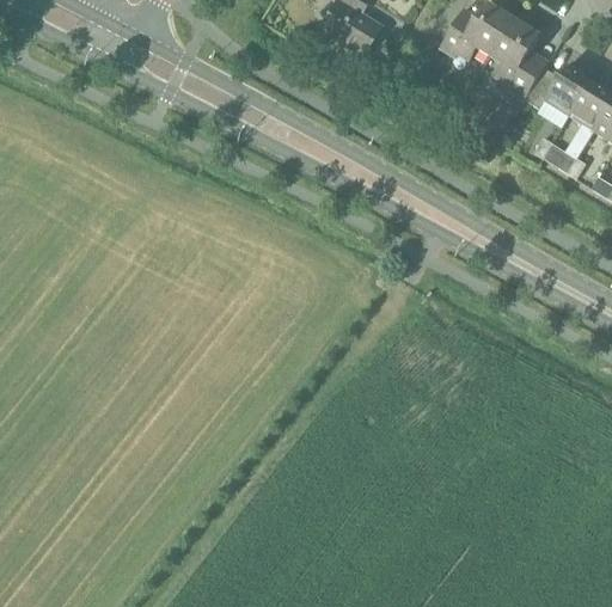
[(357,61),(379,29),(360,17),(369,0),(334,0),(335,1),(314,34),(357,61)]
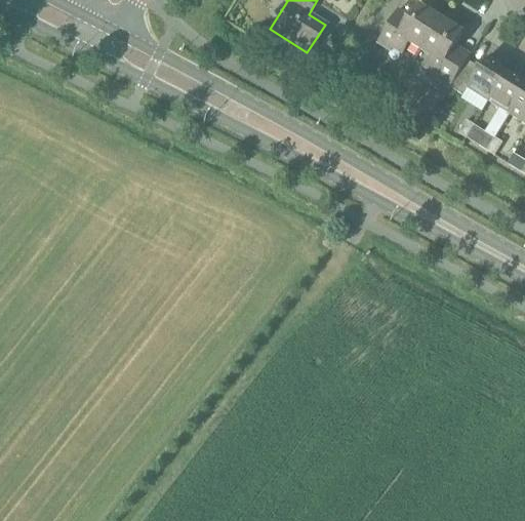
[(420,49),(441,16),(419,2),(407,22),(395,13),(377,40),(391,49),(393,45),(403,52),(410,42),(420,49)]
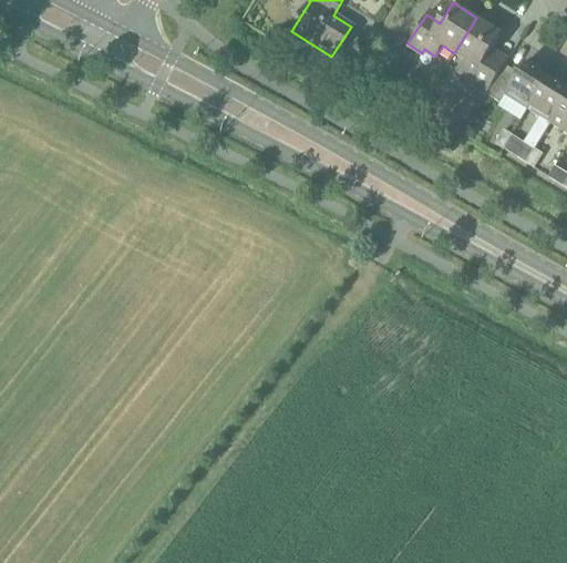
[(486,93),(504,63),(488,53),(502,33),(476,18),(454,53),(467,61),(460,72),(472,80),(470,83),(486,93)]
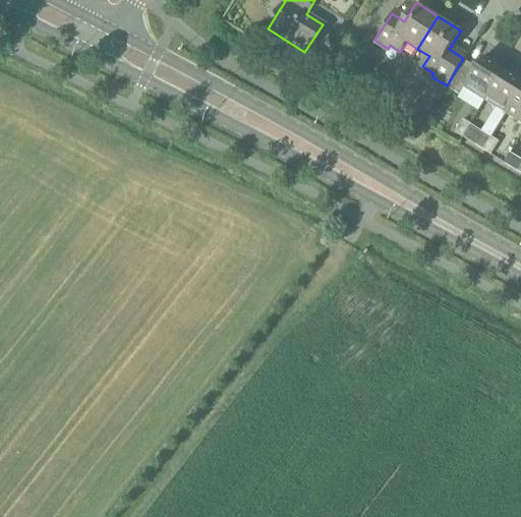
[(483,98),(502,69),(480,56),(474,65),(463,58),(447,85),(457,93),(462,84),(483,98)]
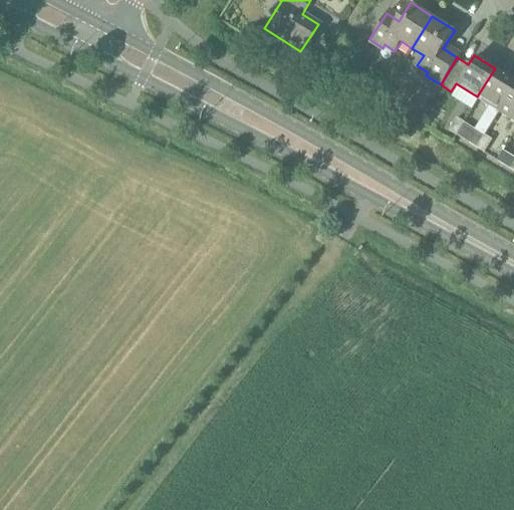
[(498,110),(513,84),(513,79),(495,68),(477,96),(489,104),(475,129),(476,130),(483,134),(485,132),(498,110)]
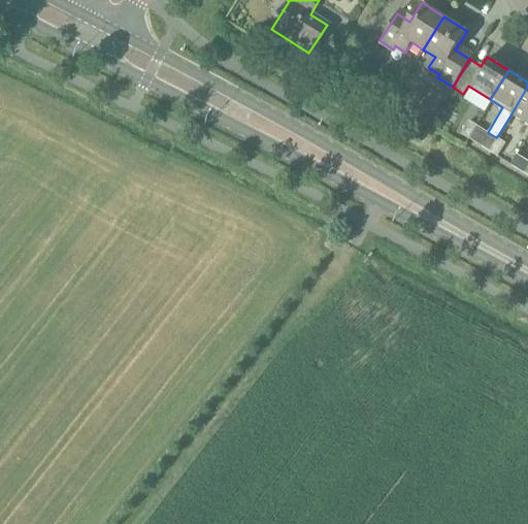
[(527,123),(527,87),(512,113),(527,123)]
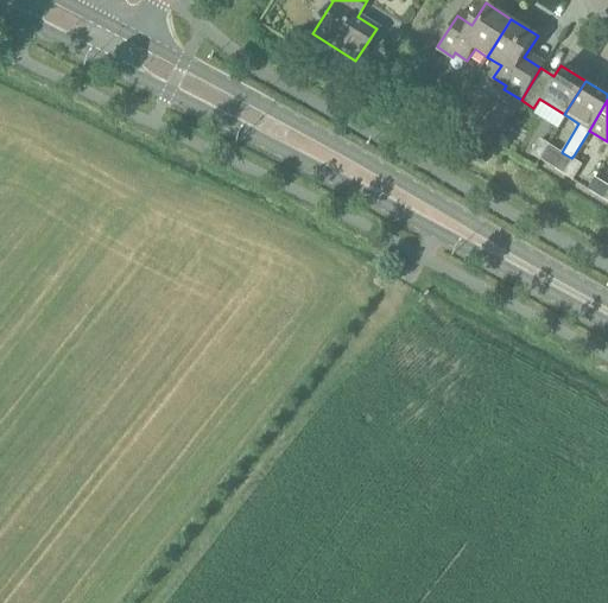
[(537,158),(546,143),(539,137),(529,153),(537,158)]
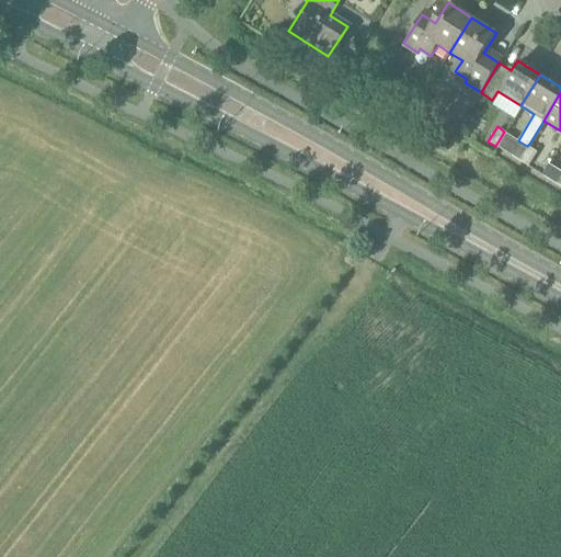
[(519,141),(512,154),(513,155),(519,159),(527,146),(519,141)]
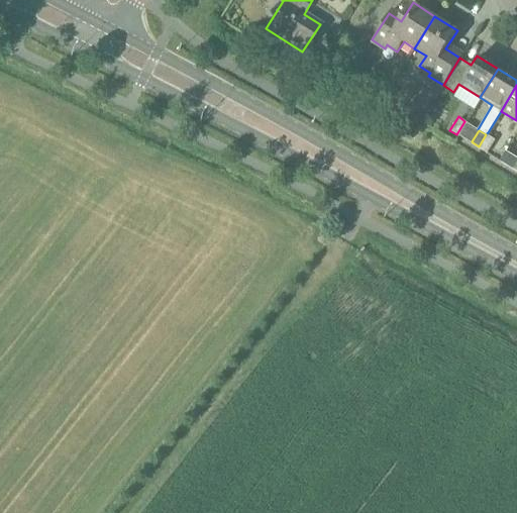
[(479,146),(487,151),(495,137),(488,132),(486,134),(479,146)]
